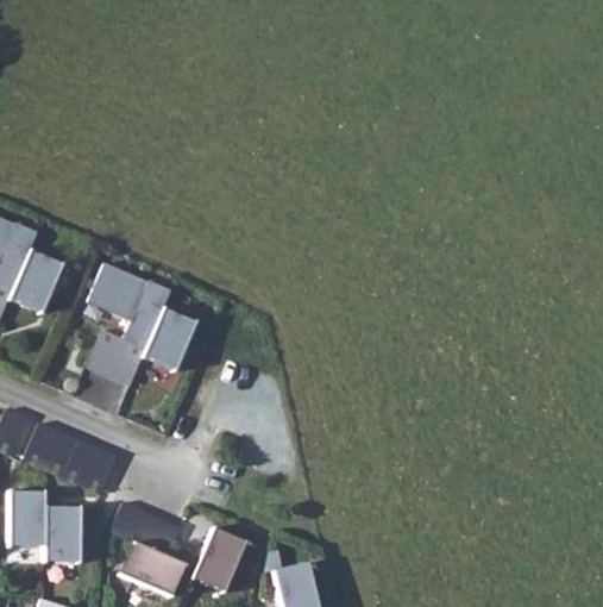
[(0,325),(13,298),(44,311),(64,264),(32,250),(41,232),(0,214),(0,261),(1,261),(0,262),(0,325)]
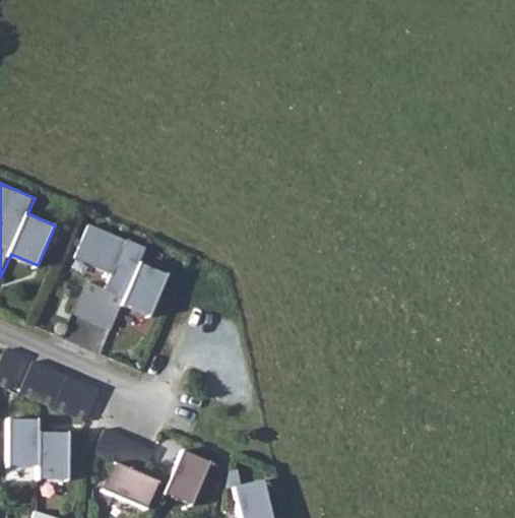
[(90,281),(77,313),(114,328),(124,303),(152,315),(169,274),(141,263),(148,248),(91,223),(78,256),(115,271),(108,288),(90,281)]
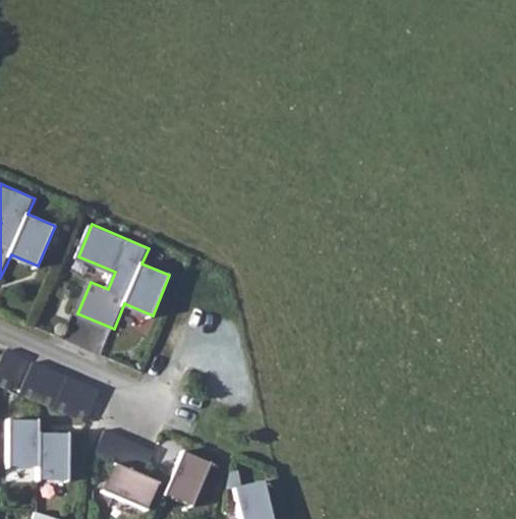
[(37,359),(22,392),(90,421),(104,389),(37,359)]
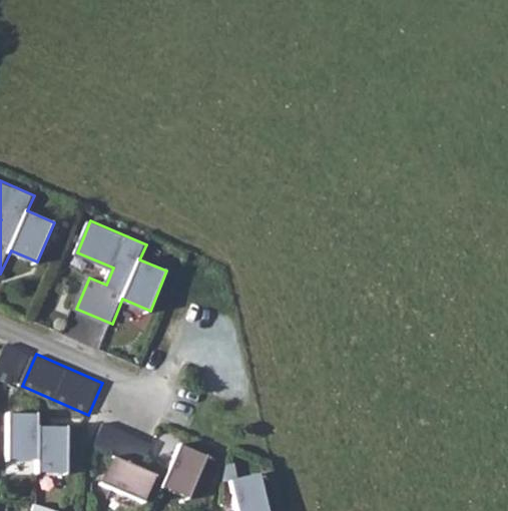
[(40,413),(11,412),(10,458),(39,459),(39,471),(69,471),(70,426),(40,426),(40,413)]
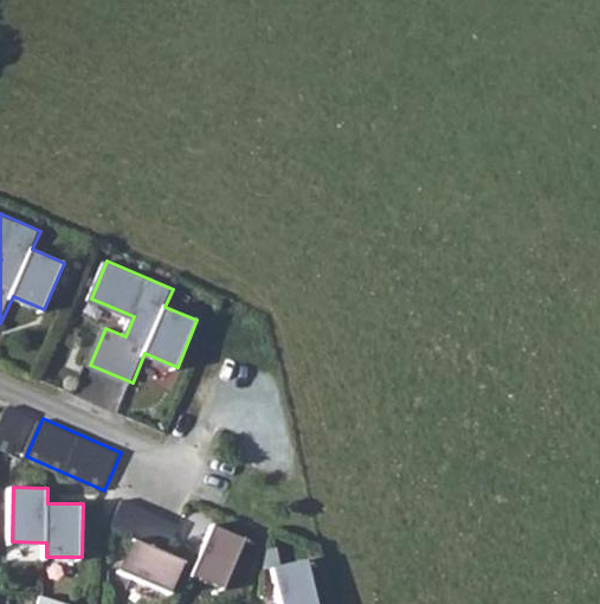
[(184,524),(127,498),(114,527),(171,553),(184,524)]
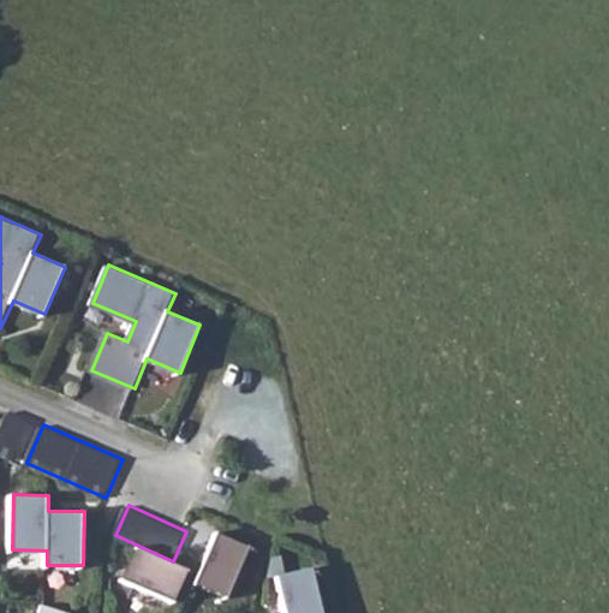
[(250,546),(218,533),(196,582),(228,596),(250,546)]
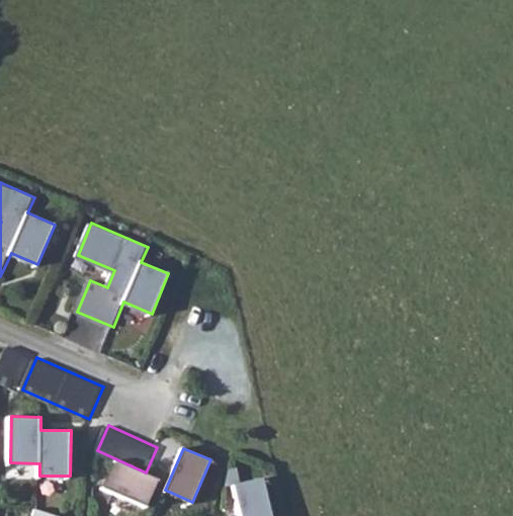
[(240,466),(232,467),(229,485),(235,483),(242,515),(273,515),(264,477),(243,482),(240,466)]
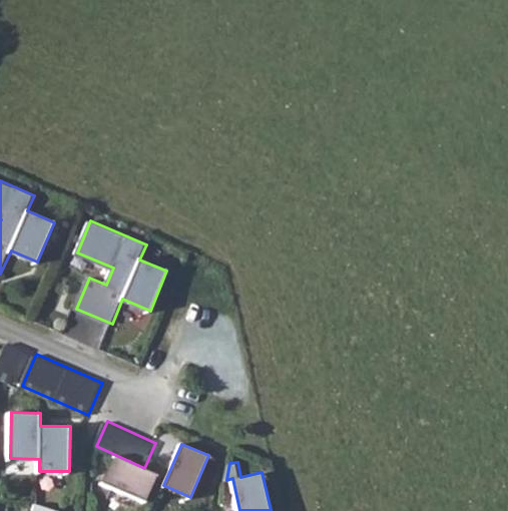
[(166,491),(159,510),(173,510),(178,494),(166,491)]
